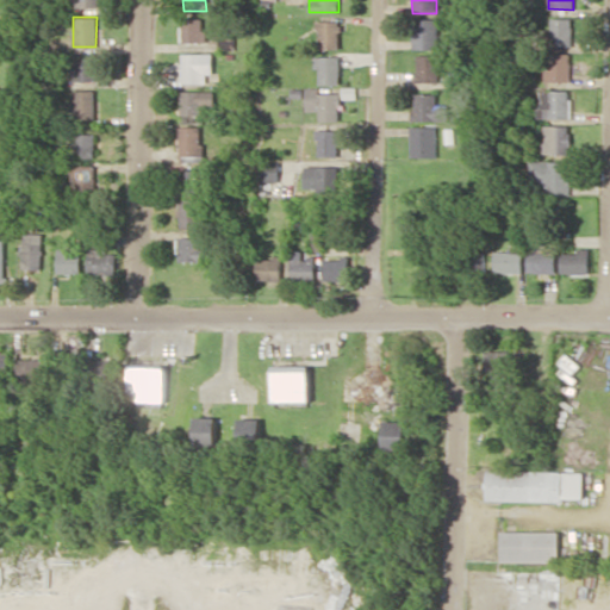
[(203,18),(182,18),(181,42),(207,42),(207,29),(203,29),(203,18)]
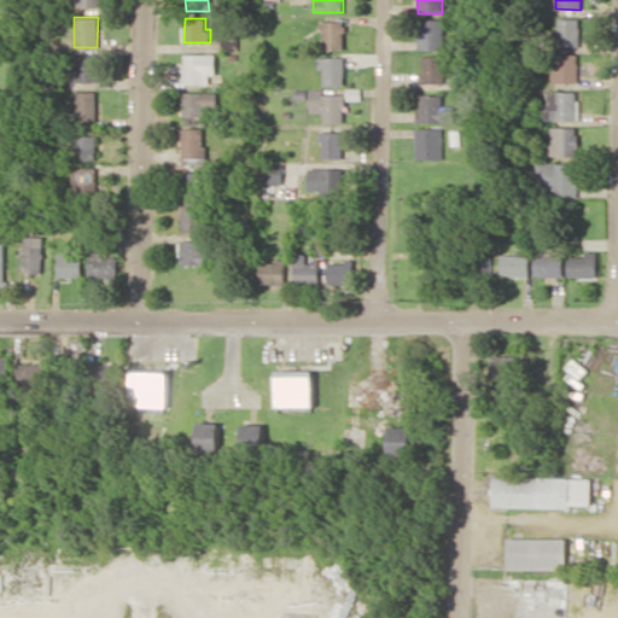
[(444,18),(419,18),(419,48),(443,50),(444,18)]
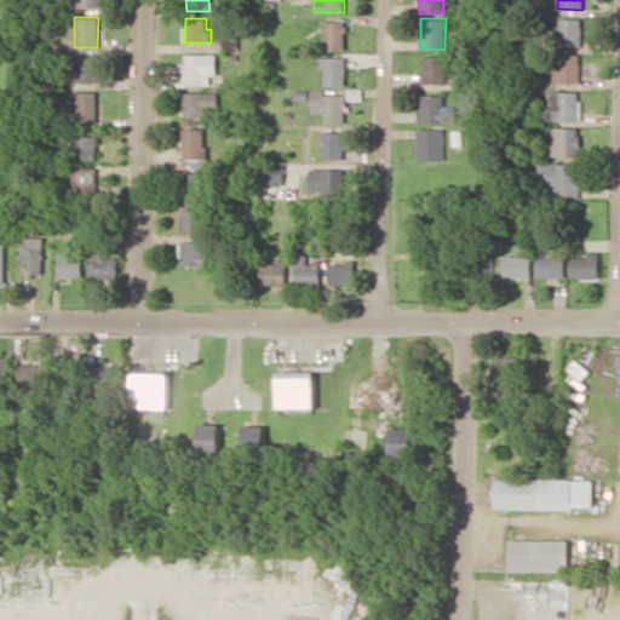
[(581,18),(560,18),(560,46),(581,47),(581,18)]
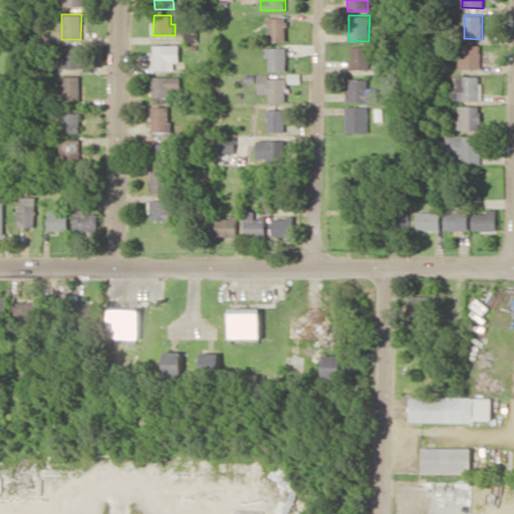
[(286,17),(268,17),(268,40),(286,40),(286,17)]
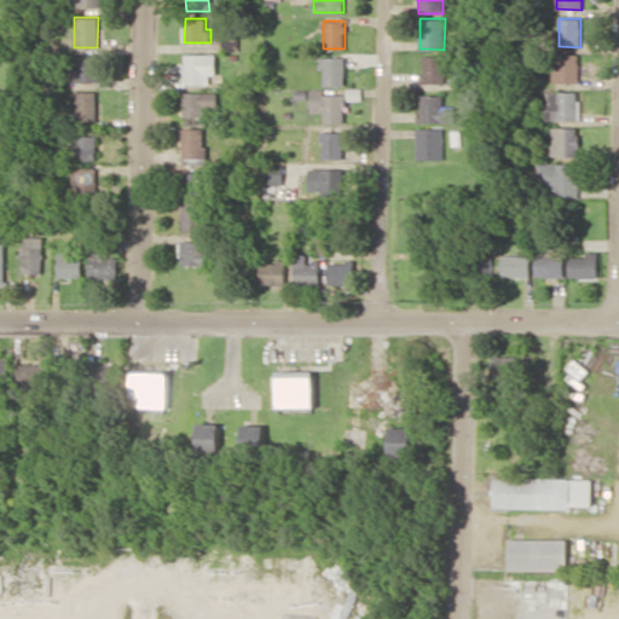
[(185,84),(209,84),(209,75),(217,75),(217,55),(185,53),(185,84)]
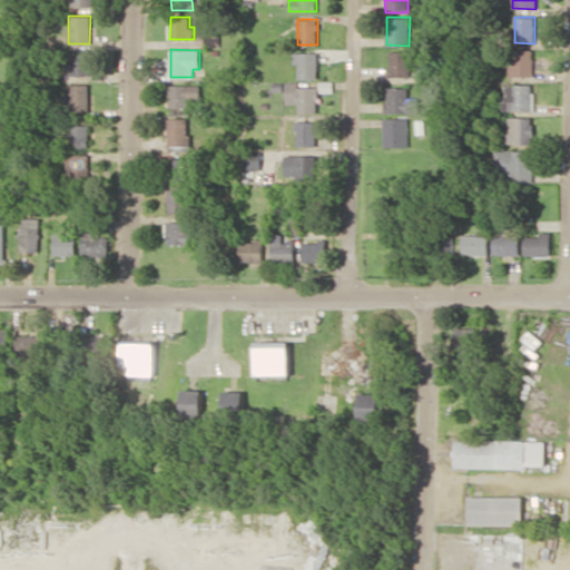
[(510,76),(533,76),(532,49),(509,50),(510,76)]
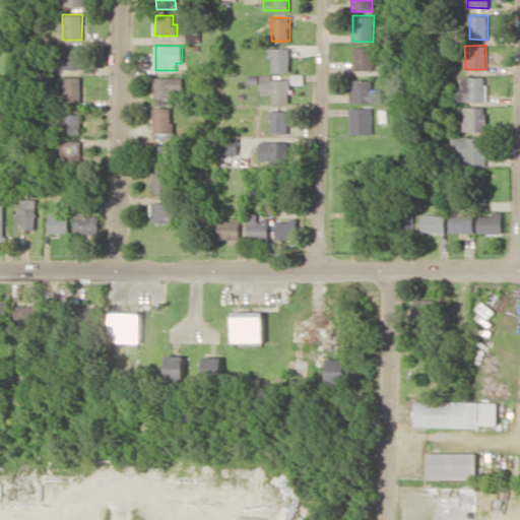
[(351,70),(374,69),(374,47),(354,47),(355,61),(351,61),(351,70)]
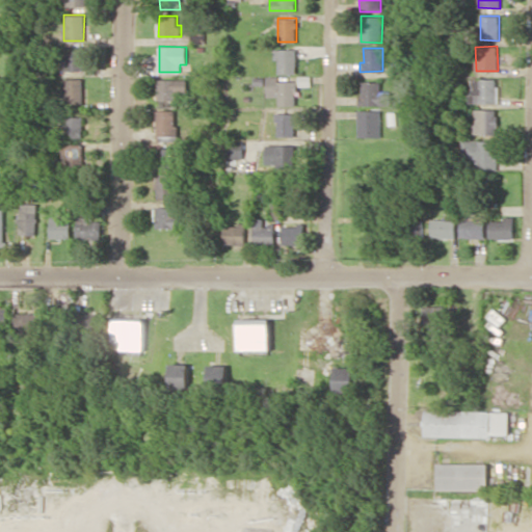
[(63,70),(82,71),(83,50),(63,49),(63,70)]
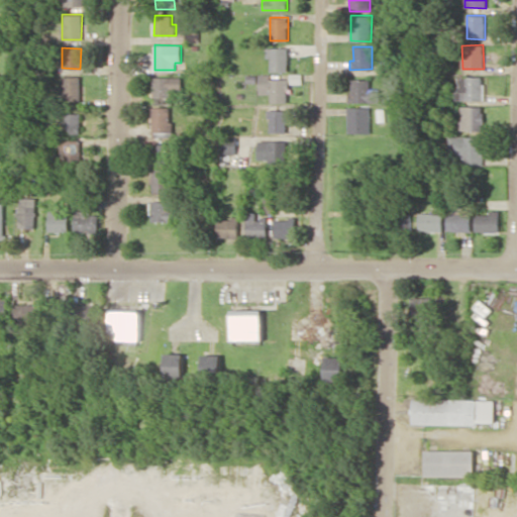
[(271,72),(288,71),(288,47),(266,47),(267,58),(270,58),(271,72)]
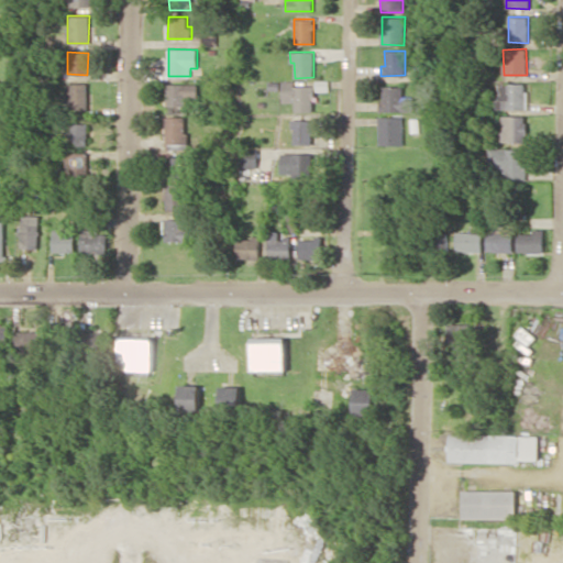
[(313,111),(313,86),(294,86),(294,80),(280,81),(282,102),(294,102),(295,111),(313,111)]
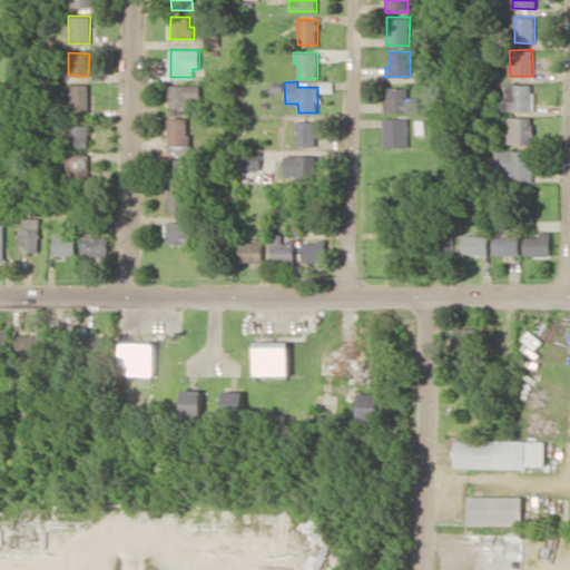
[(69,84),(68,111),(88,111),(89,85),(69,84)]
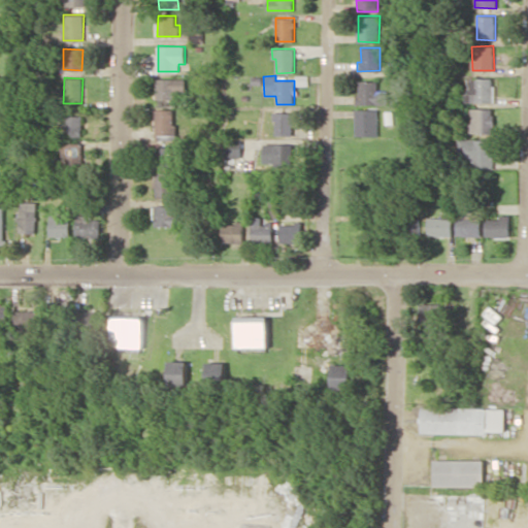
[(186,92),(186,78),(156,78),(156,98),(177,99),(177,92),(186,92)]
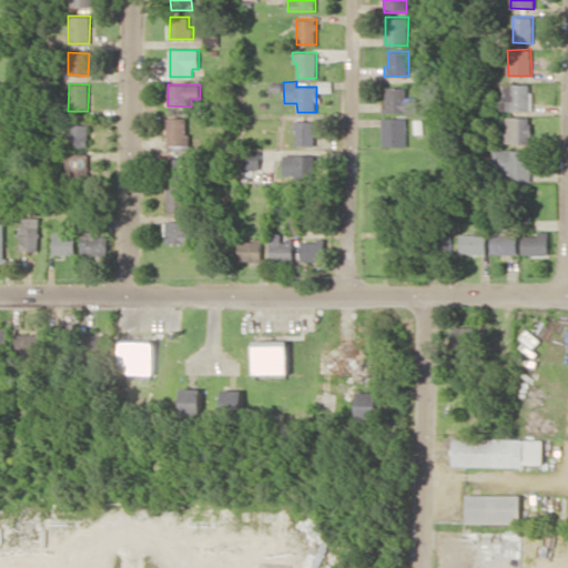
[(385,112),(417,112),(416,97),(406,97),(406,87),(384,87),(385,112)]
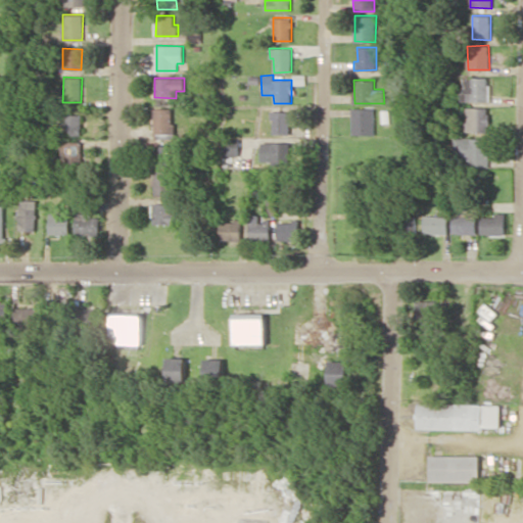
[(488,132),(488,107),(467,107),(467,121),(458,121),(458,132),(488,132)]
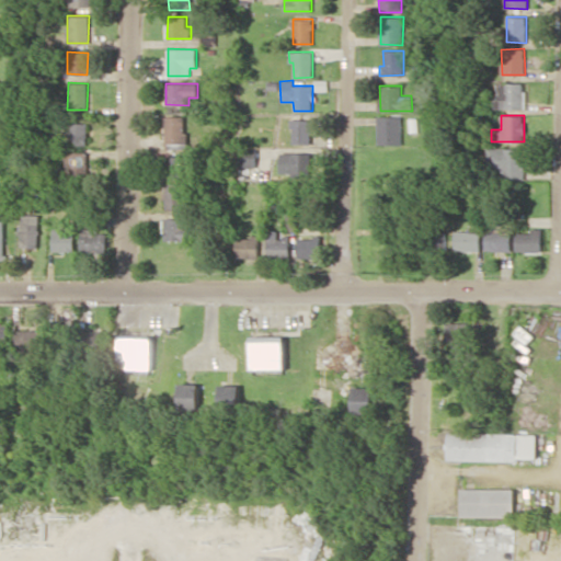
[(185,116),(165,116),(165,148),(186,148),(185,116)]
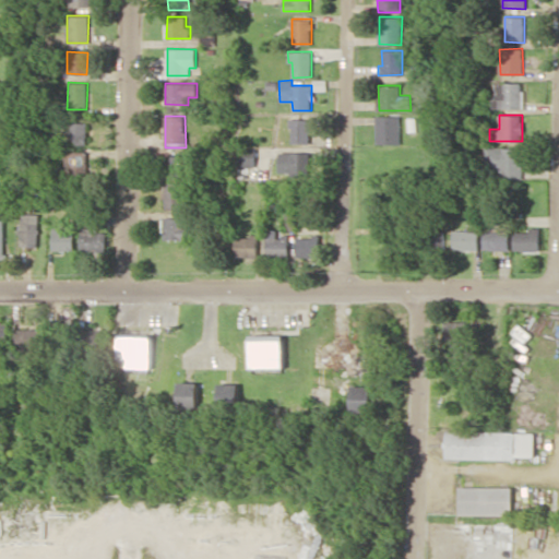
[(400,116),(376,116),(376,143),(400,143),(400,116)]
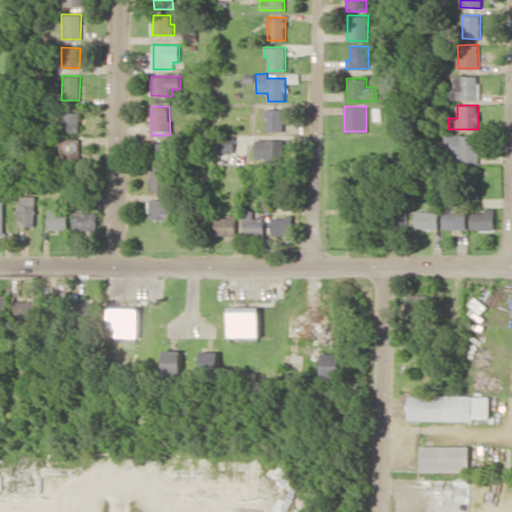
[(266,131),(285,132),(285,109),(266,108),(266,131)]
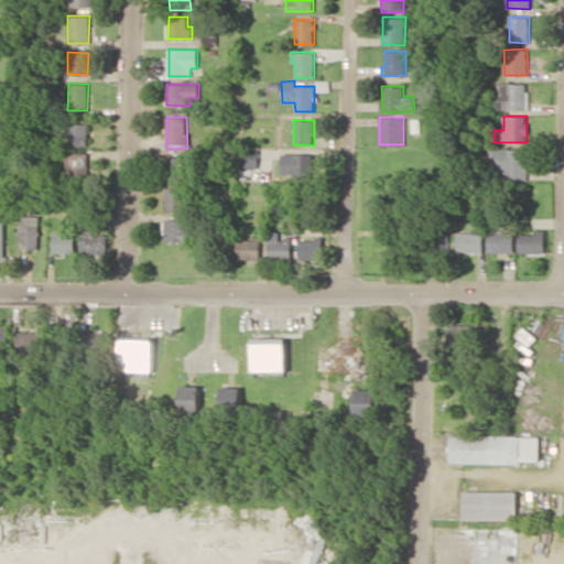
[(87,147),(87,123),(65,123),(65,136),(69,136),(69,145),(87,147)]
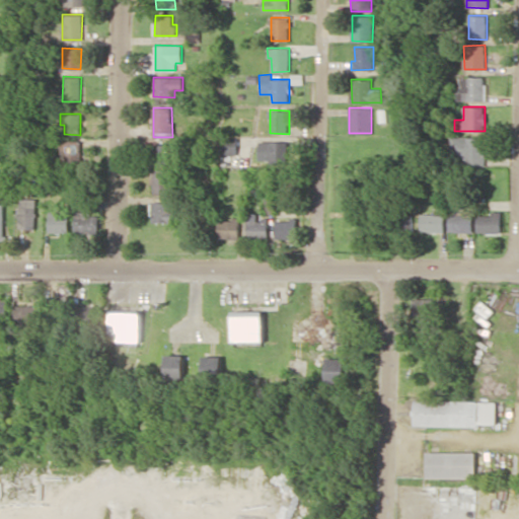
[(456,163),(485,163),(486,137),(457,137),(456,163)]
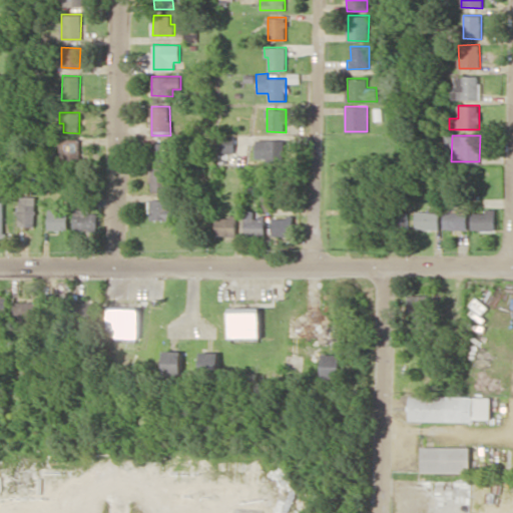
[(234,152),(234,136),(218,136),(217,152),(234,152)]
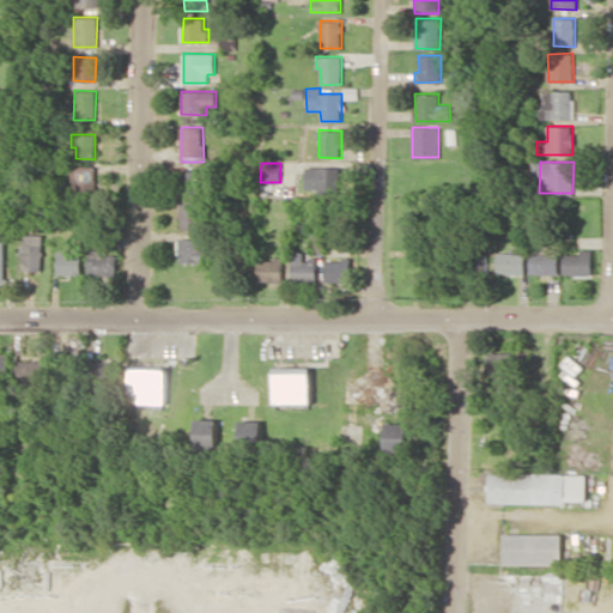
[(83,200),(83,189),(96,190),(96,168),(73,167),(72,199),(83,200)]
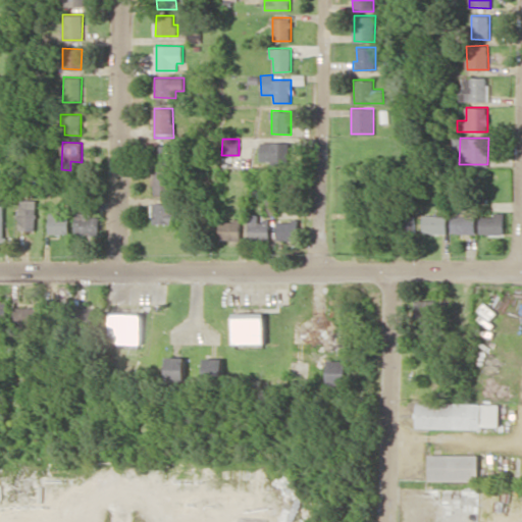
[(260,162),(285,163),(285,142),(260,142),(260,162)]
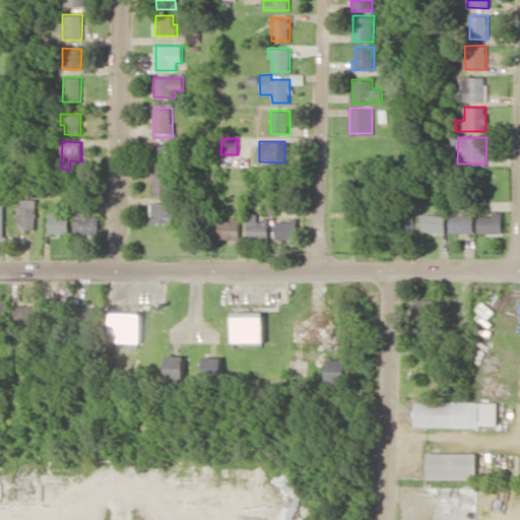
[(172,166),(173,144),(153,144),(153,166),(172,166)]
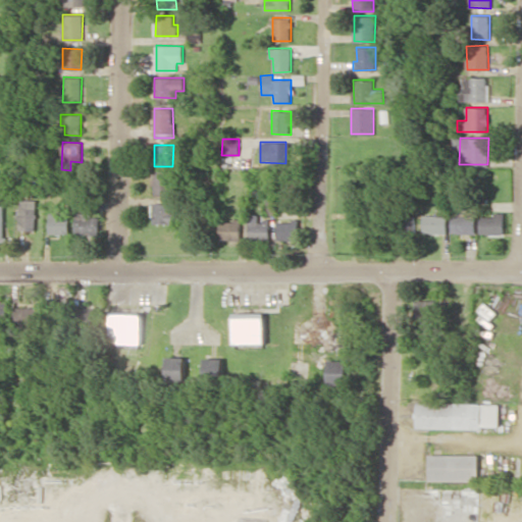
[(153,195),(171,195),(171,170),(153,170),(153,195)]
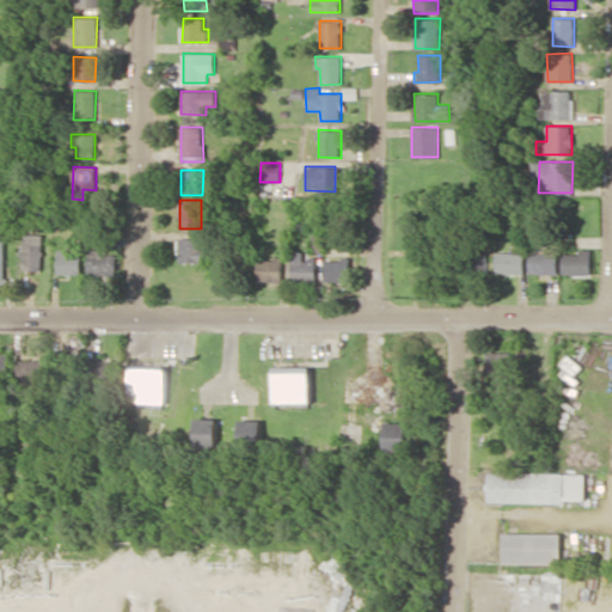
[(313,252),(324,251),(323,232),(312,233),(313,252)]
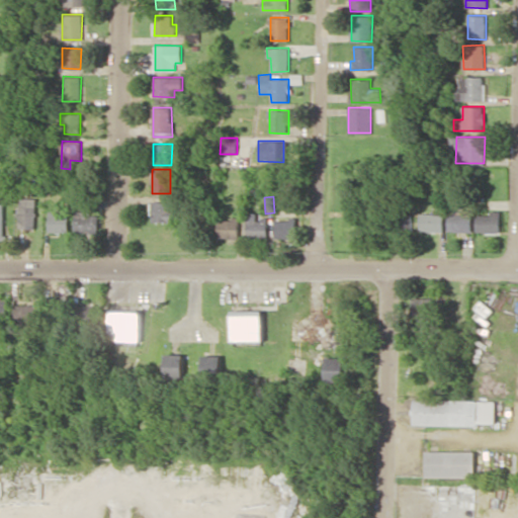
[(35,198),(18,197),(17,228),(34,228),(35,198)]
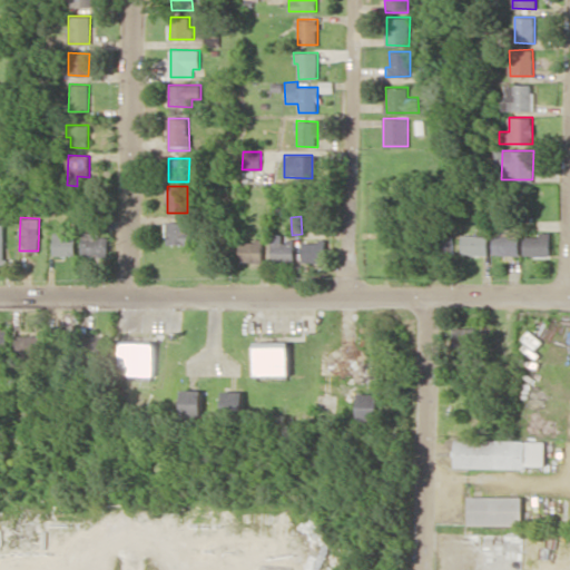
[(166,222),(166,244),(194,244),(194,222),(166,222)]
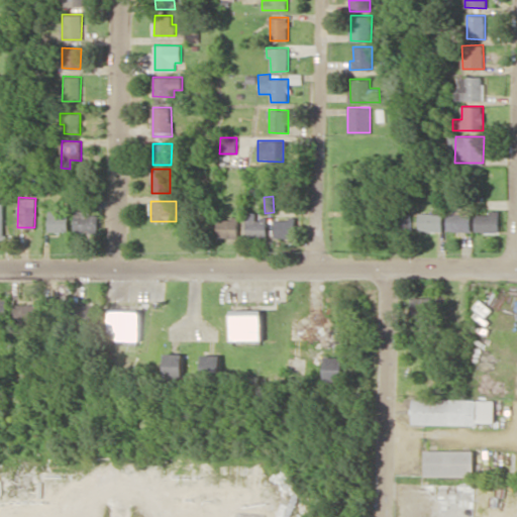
[(442,231),(442,209),(432,209),(432,213),(418,212),(418,230),(442,231)]
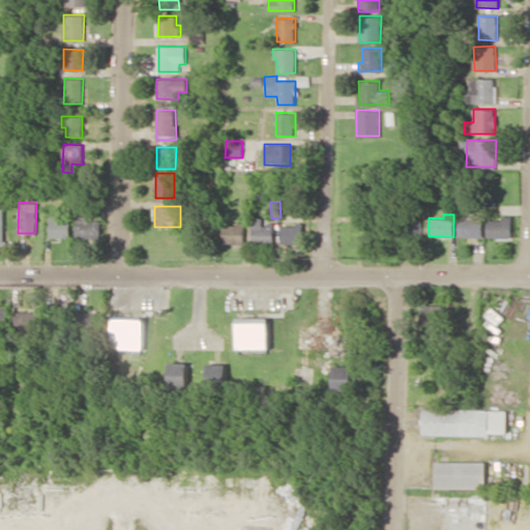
[(70,219),(59,219),(59,215),(50,215),(49,237),(69,237),(70,219)]
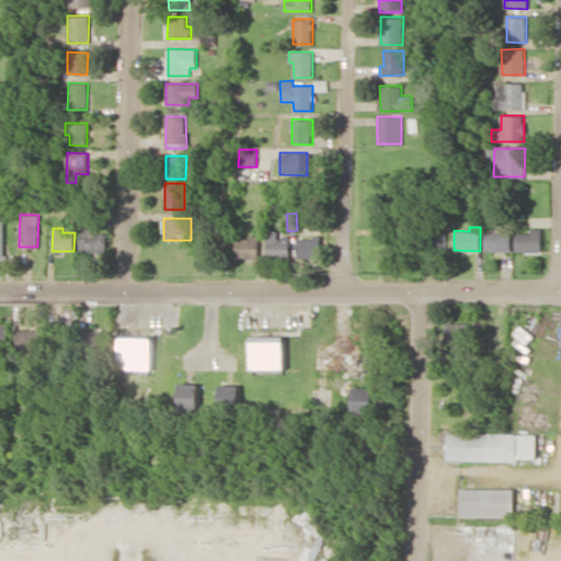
[(541,252),(542,228),(530,228),(530,232),(516,232),(516,252),(541,252)]
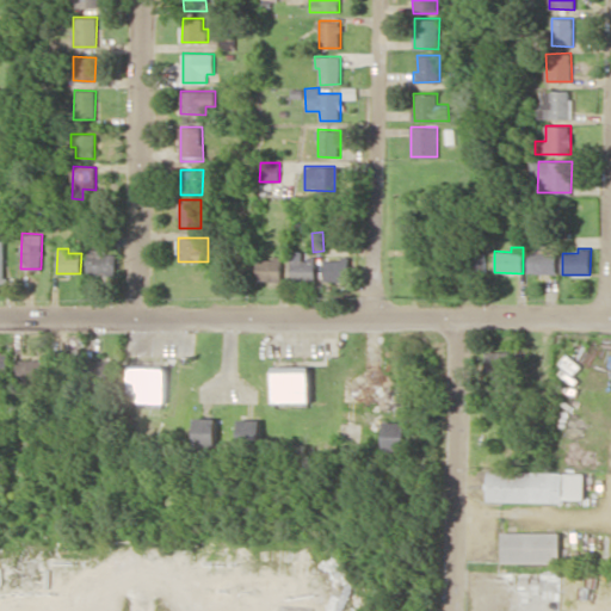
[(87,273),(117,273),(117,251),(87,251),(87,273)]
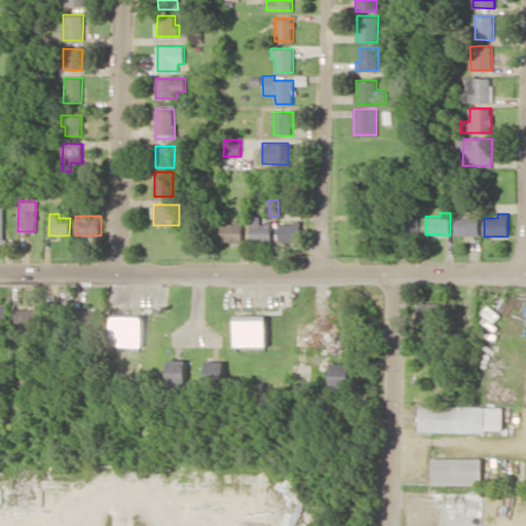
[(251,240),(271,241),(271,222),(260,221),(260,216),(251,216),(251,240)]
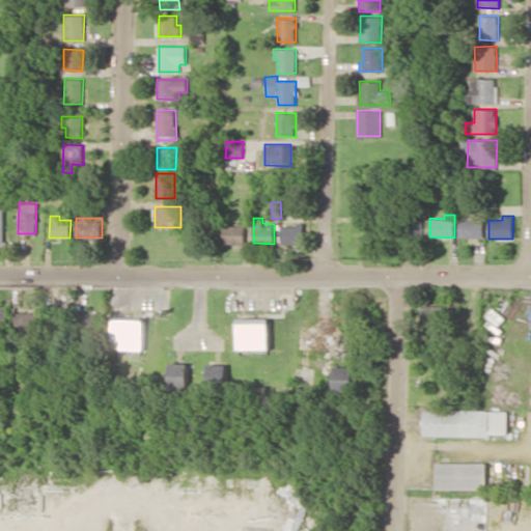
[(483,238),(483,220),(459,220),(459,238),(483,238)]
